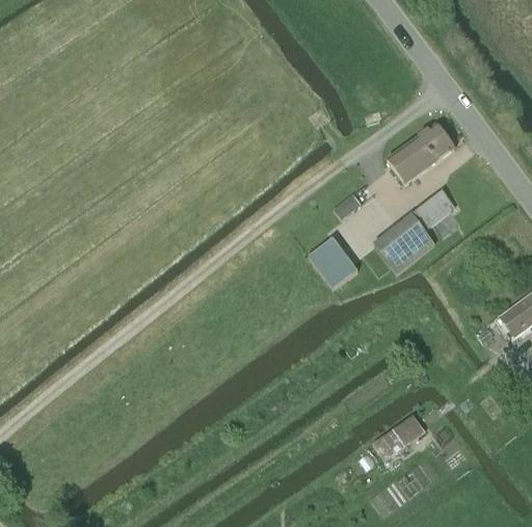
[(405,184),(454,148),(436,124),(388,160),(405,184)]
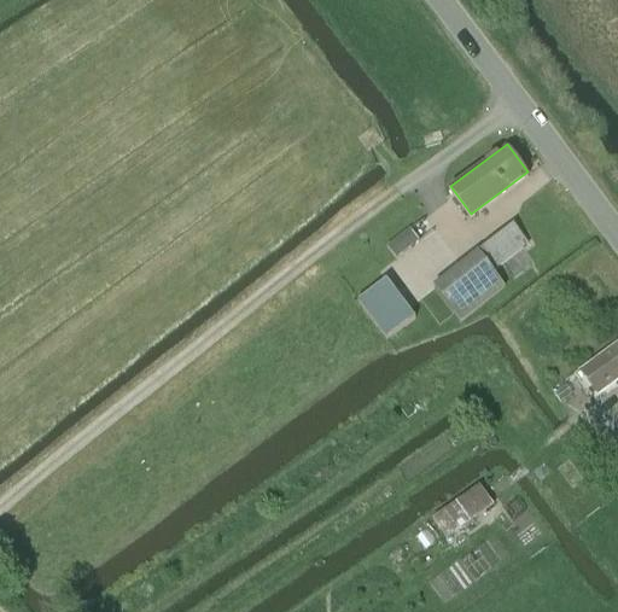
[(490,239),(433,283),(461,316),(506,281),(494,266),(529,238),(514,220),(490,239)]
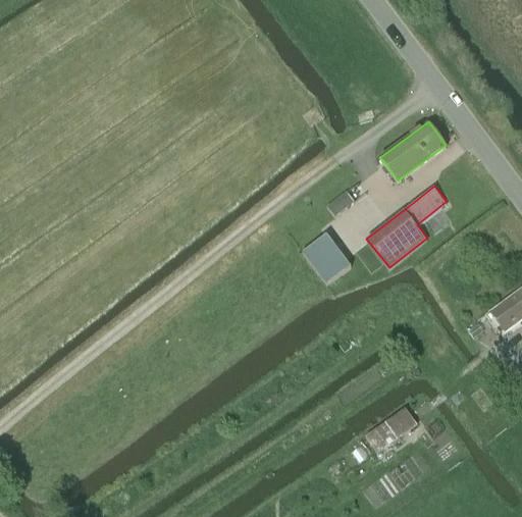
[(347,190),(327,204),(335,214),(355,200),(347,190)]
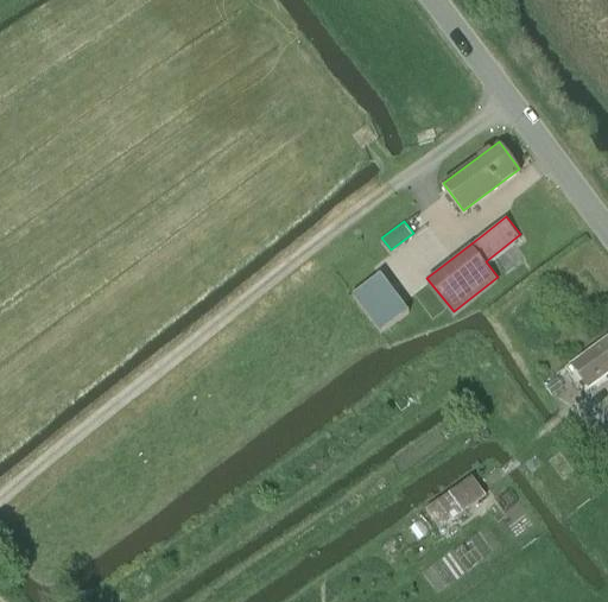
[(382,330),(410,309),(380,272),(353,293),(382,330)]
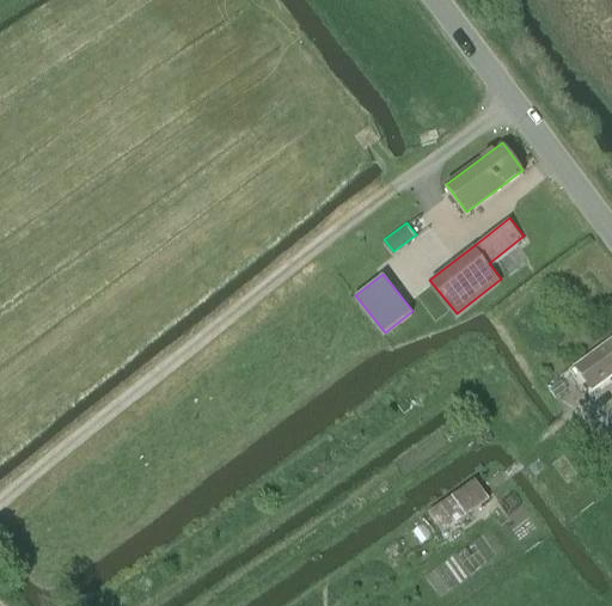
[(592,387),(611,371),(611,337),(603,346),(603,347),(576,367),(571,371),(575,377),(581,372),(592,387)]
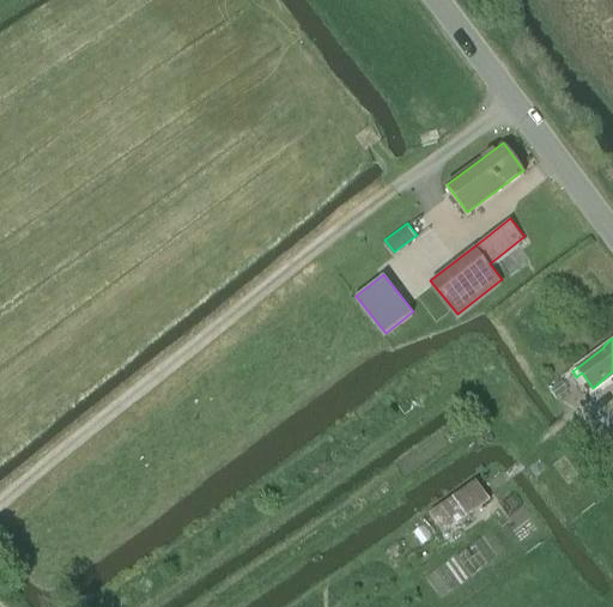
[(477,477),(429,510),(442,530),(490,497),(477,477)]
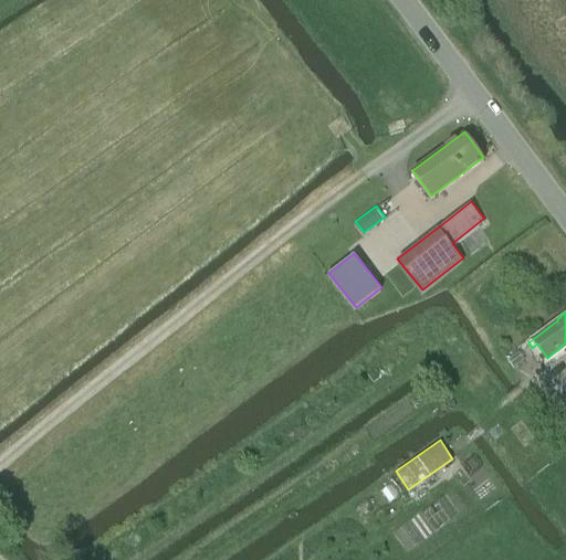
All buildings are outlined.
